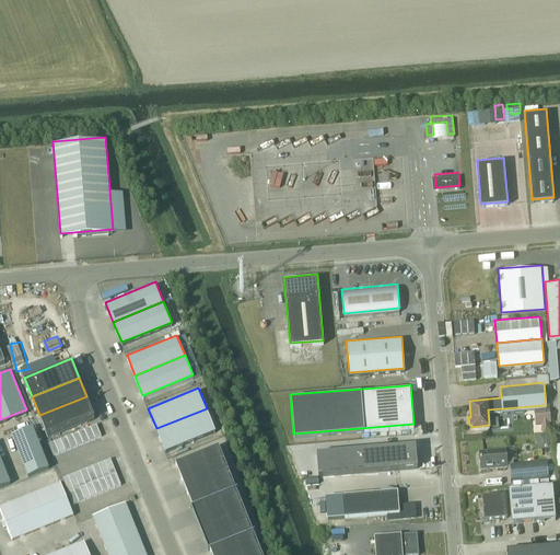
[(94,415),(86,396),(39,415),(47,434),(94,415)]
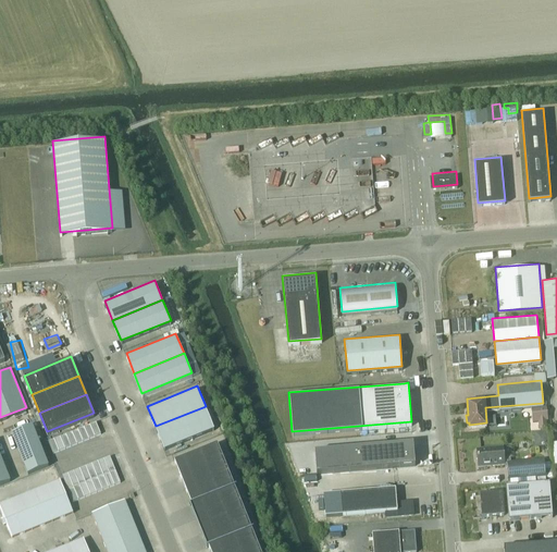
[(547,417),(546,402),(531,404),(532,418),(537,417),(539,425),(546,424),(546,417),(547,417)]
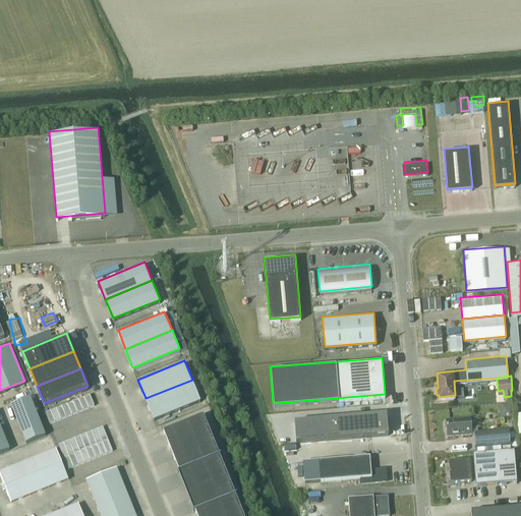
[(146,398),(153,417),(199,398),(192,380),(146,398)]
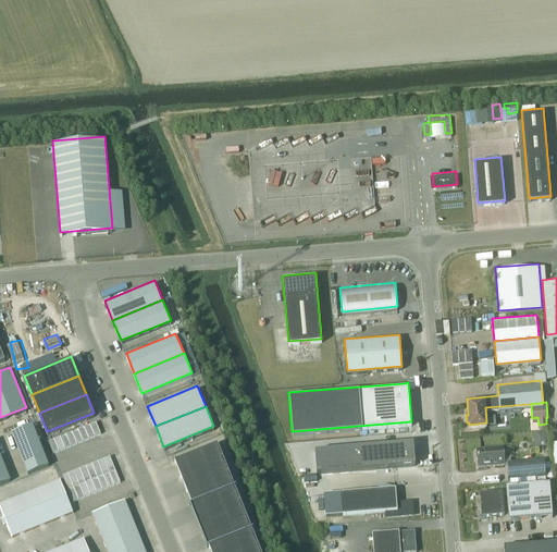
[(96,418),(89,420),(95,432),(100,430),(96,418)]
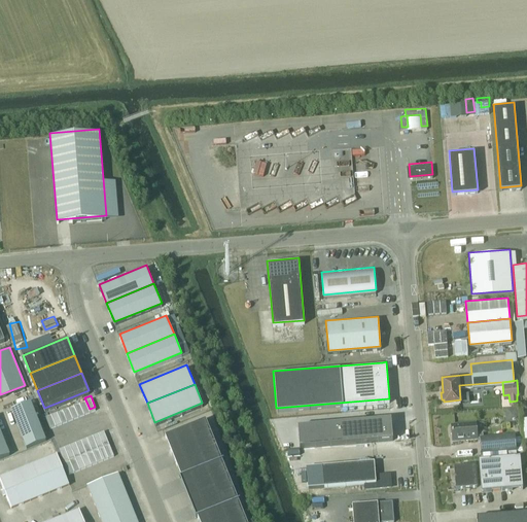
[(84,397),(79,399),(83,411),(90,409),(84,397)]
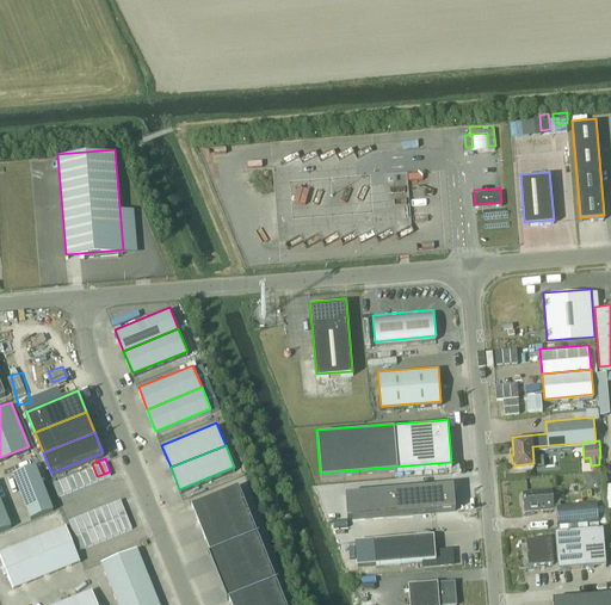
[(31,516),(53,506),(35,462),(13,470),(31,516)]
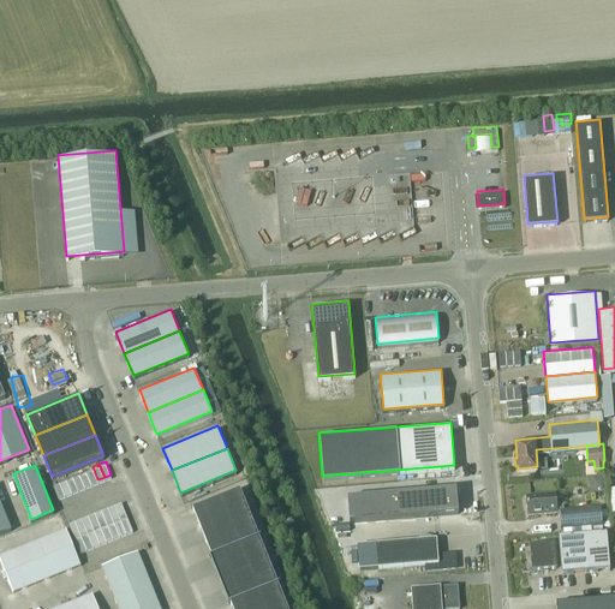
[(97,479),(93,466),(85,469),(91,483),(97,479)]
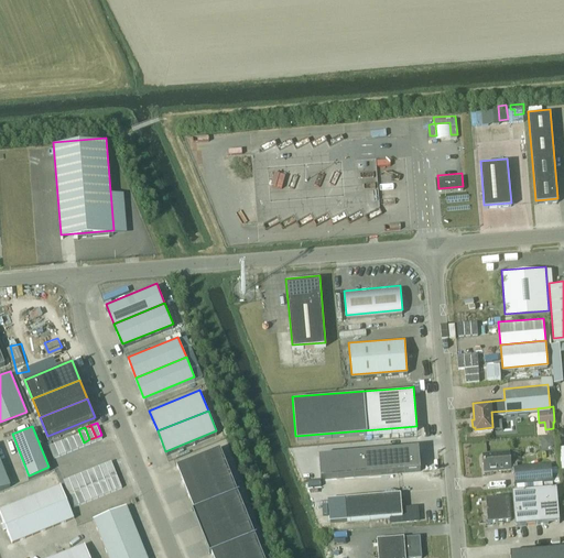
[(84,442),(78,429),(73,433),(77,445),(84,442)]
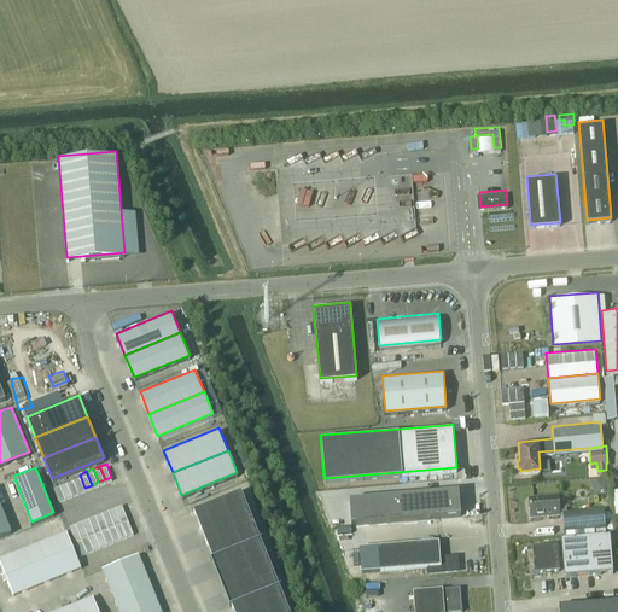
[(608,490),(607,473),(592,474),(593,491),(608,490)]
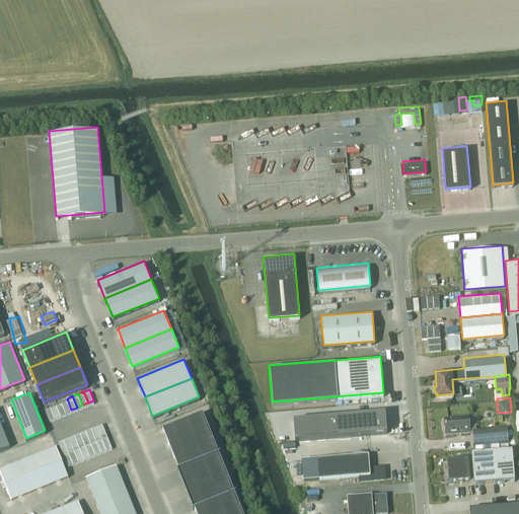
[(67,398),(61,400),(66,412),(71,410),(67,398)]
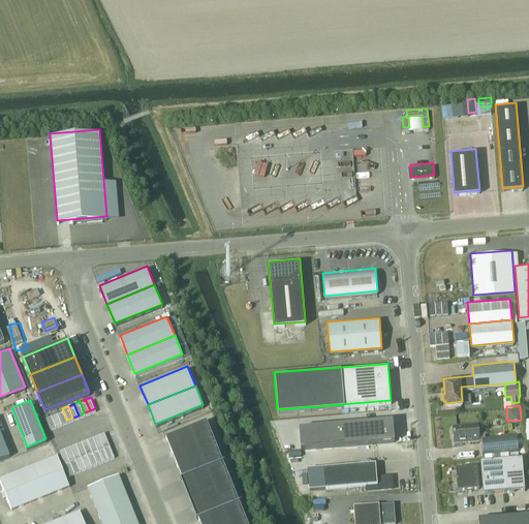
[(62,408),(57,410),(61,422),(67,420),(62,408)]
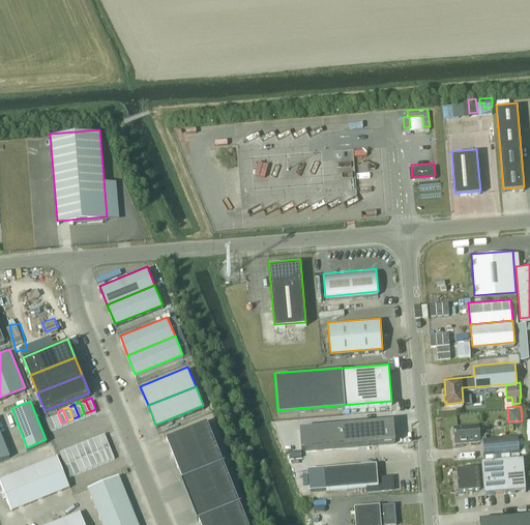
[(57,411),(51,413),(56,425),(61,423),(57,411)]
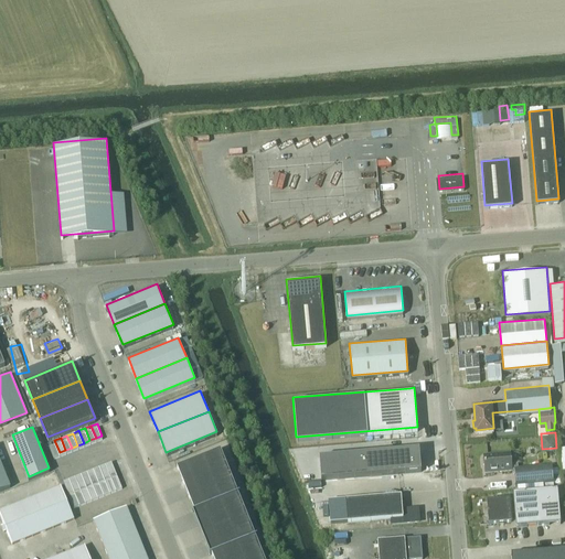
[(54,440),(49,442),(53,455),(60,452),(54,440)]
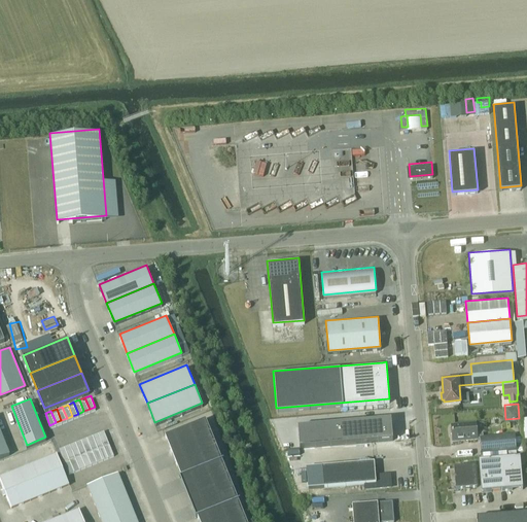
[(205,416),(165,432),(170,446),(210,429),(205,416)]
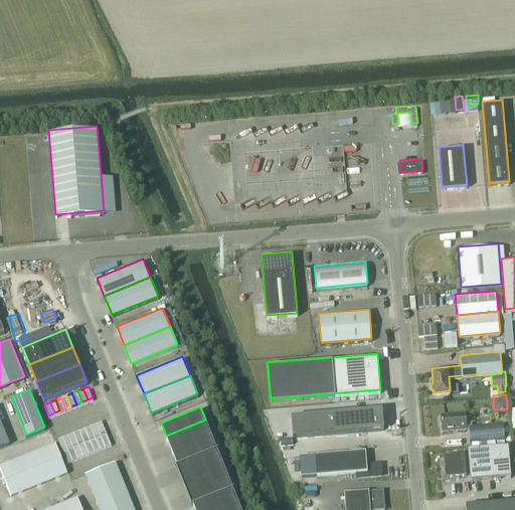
[(382,406),(362,407),(362,418),(382,416),(382,406)]
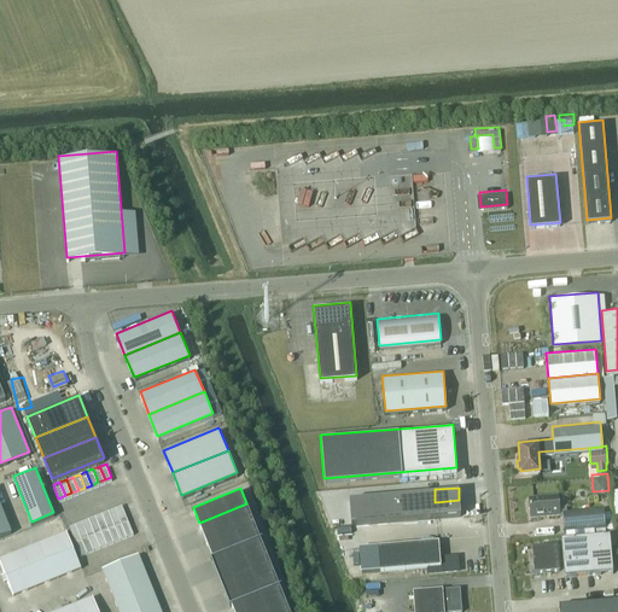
[(435,489),(421,490),(424,516),(436,514),(435,502),(435,489)]
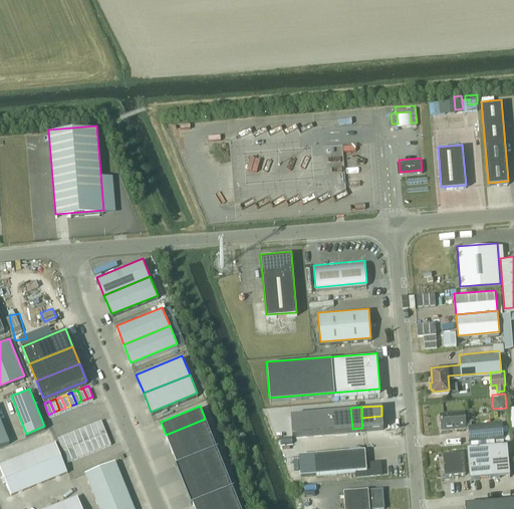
[(350,408),(330,410),(332,430),(352,429),(350,408)]
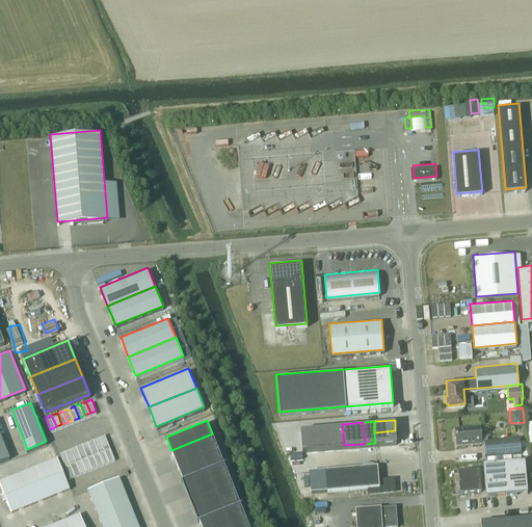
[(460,441),(481,439),(484,439),(487,438),(487,433),(481,433),(480,423),(459,425),(460,441)]
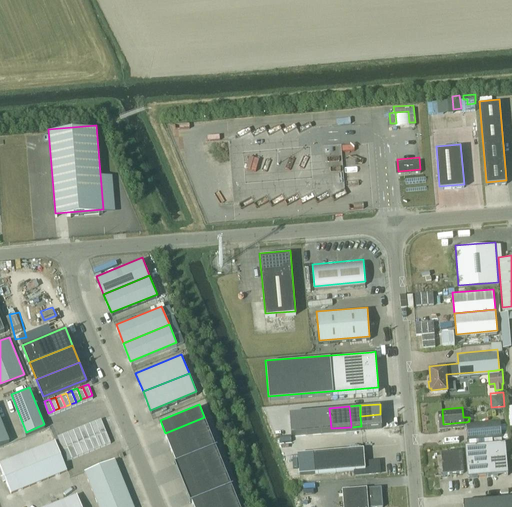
[(329,408),(309,410),(311,430),(331,428),(329,408)]
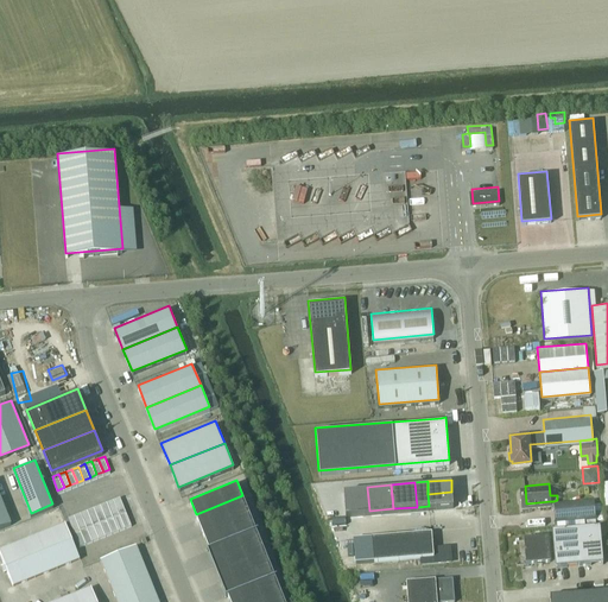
[(355,487),(343,488),(346,513),(358,512),(355,487)]
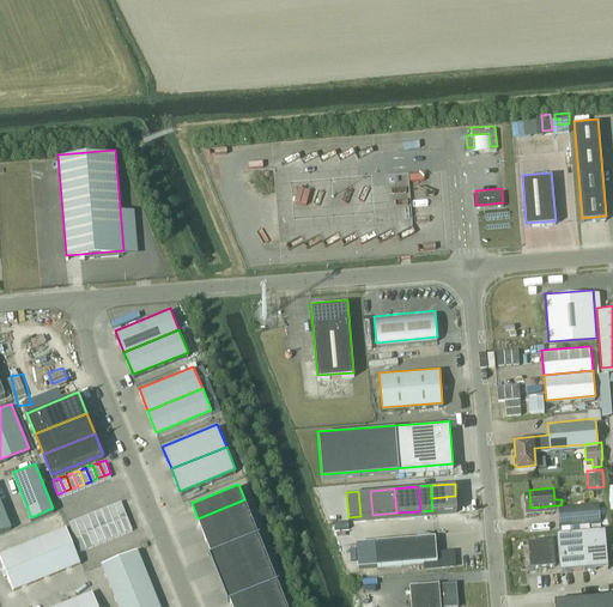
[(370,491),(358,491),(360,516),(372,515),(370,491)]
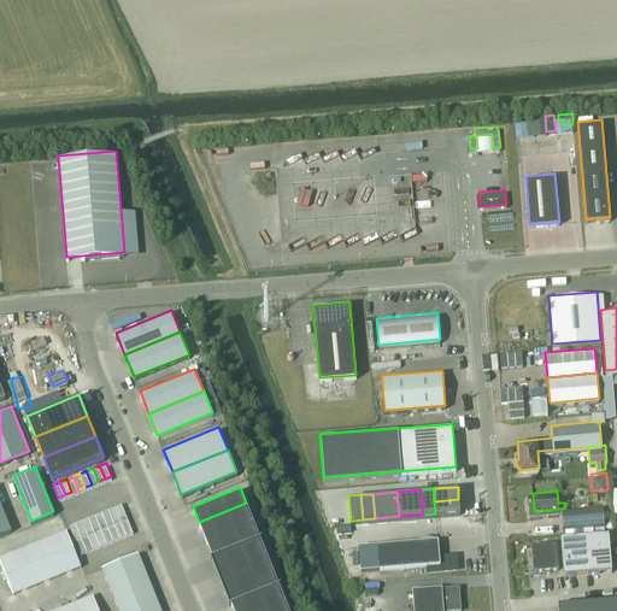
[(458,499),(434,501),(435,513),(459,511),(458,499)]
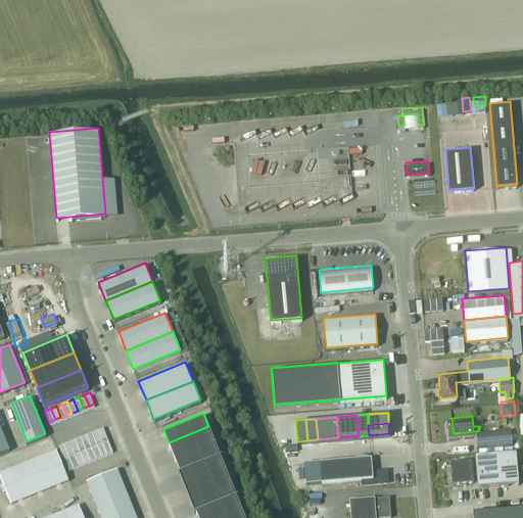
[(103,424),(97,426),(102,439),(108,437),(103,424)]
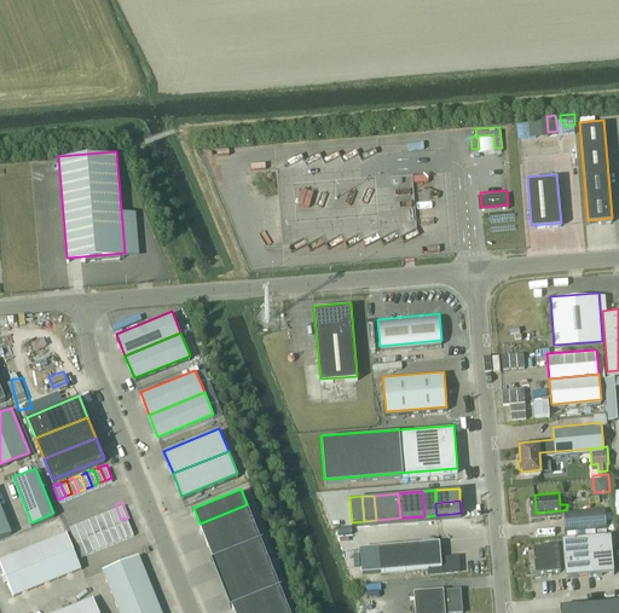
[(0,503),(0,535),(11,531),(0,503)]
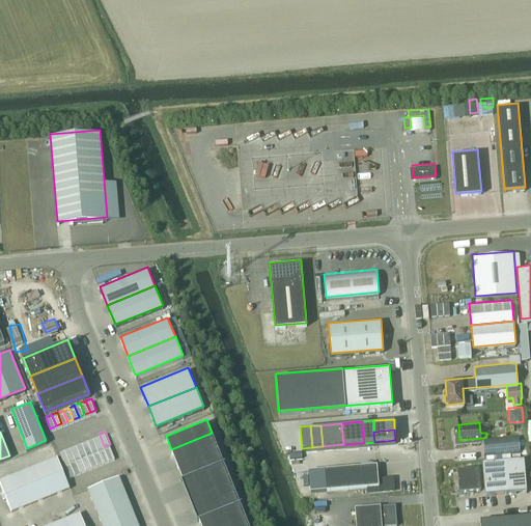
[(99,433),(93,436),(99,449),(104,446),(99,433)]
